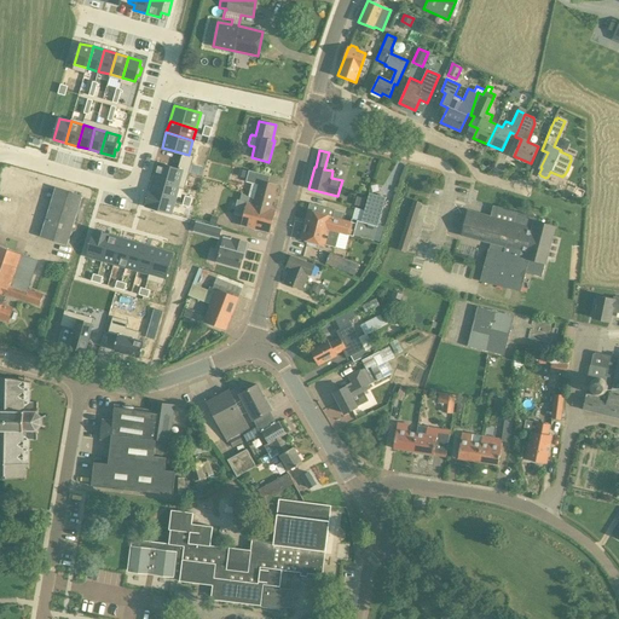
[(157,163),(152,179),(179,186),(184,172),(157,163)]
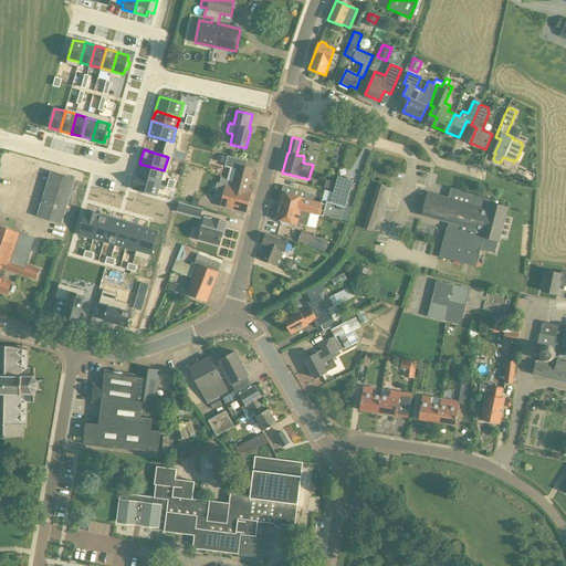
[(140,164),(137,175),(161,181),(164,171),(140,164)]
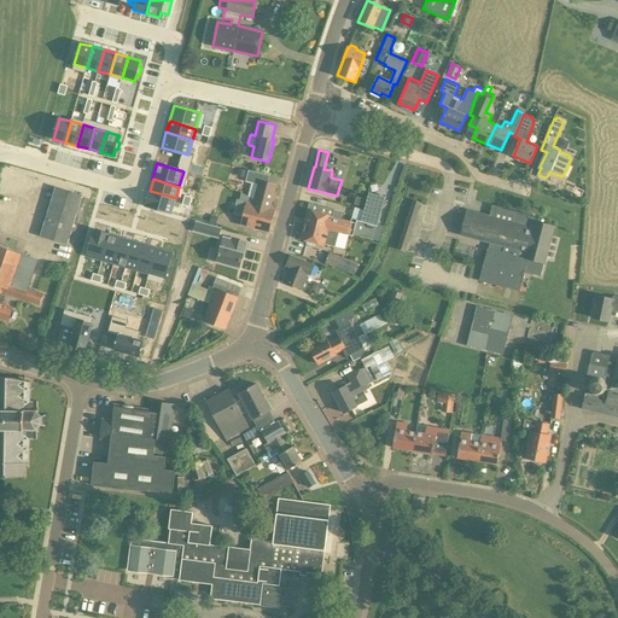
[(252,204),(270,208),(277,185),(258,180),(254,199),(252,204)]
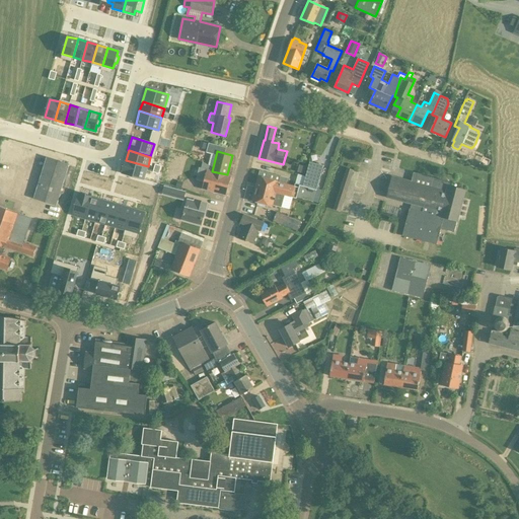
[(47,157),(33,199),(56,206),(69,164),(47,157)]
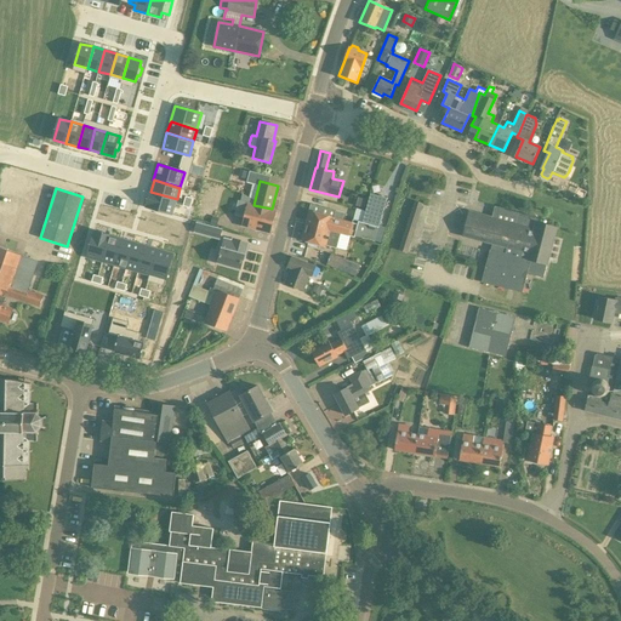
[(151,192),(146,208),(172,215),(177,199),(151,192)]
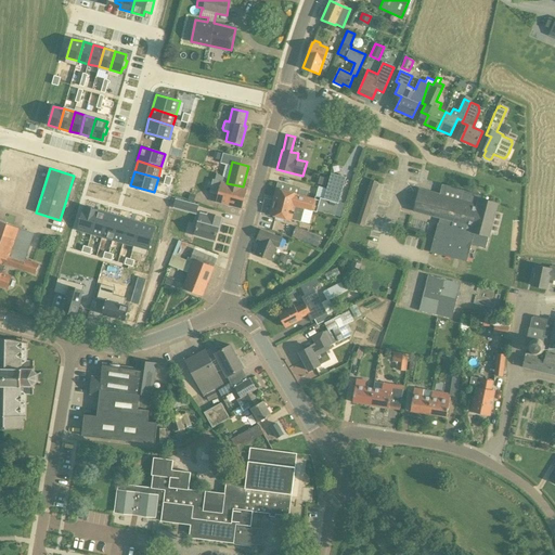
[(246,188),(243,186),(227,183),(228,179),(217,172),(215,179),(213,178),(209,192),(218,194),(216,202),(241,208),(246,188)]
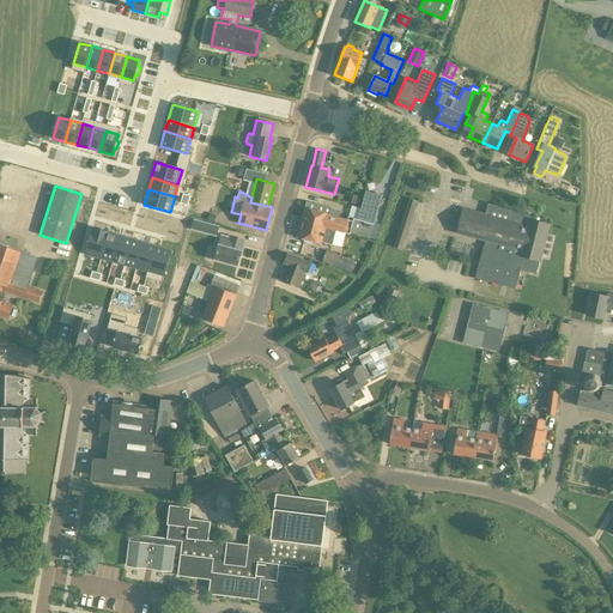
[(360,208),(377,213),(382,195),(365,190),(360,208)]
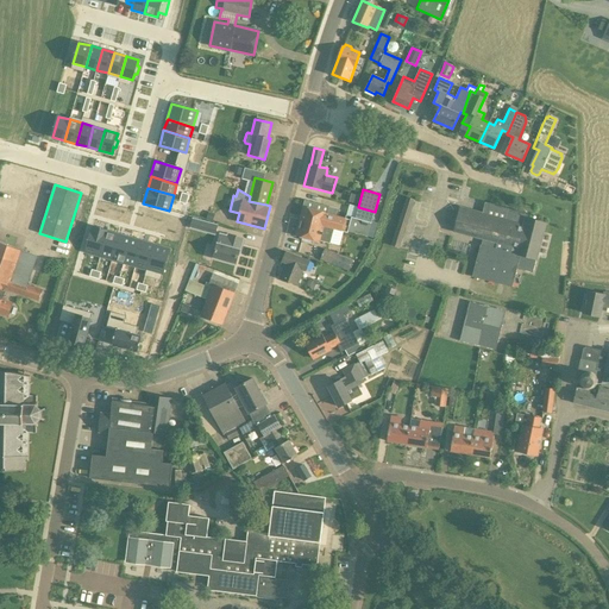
[(360,195),(351,193),(349,202),(358,205),(360,195)]
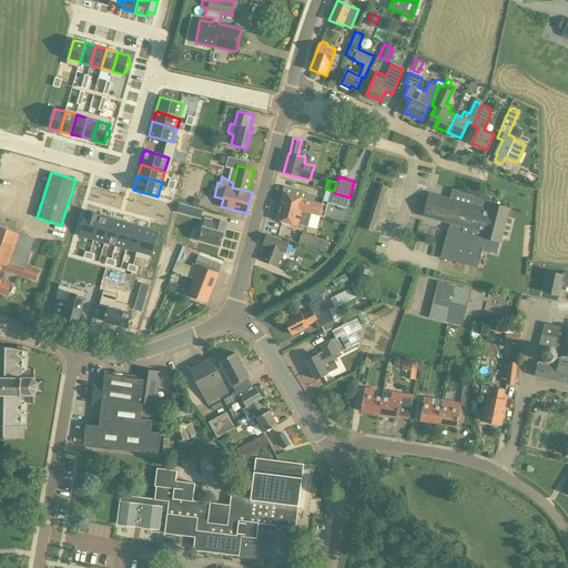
[(372,232),(386,186),(379,183),(364,229),(372,232)]
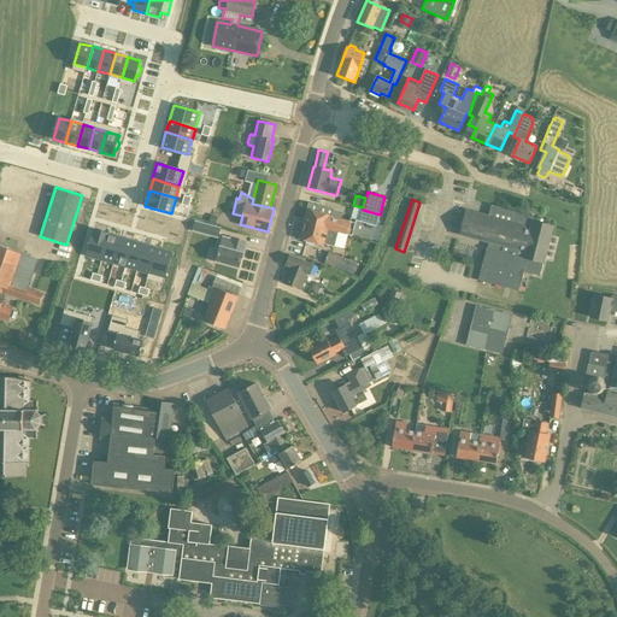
[(382,228),(376,225),(380,215),(363,210),(359,221),(351,218),(350,222),(340,218),(341,212),(309,204),(304,222),(339,231),(346,234),(352,235),(352,234),(378,241),(382,228)]
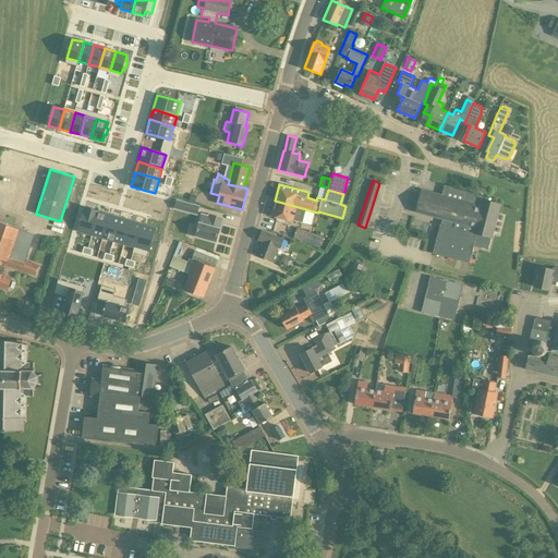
[(459,223),(465,202),(462,201),(422,190),(415,211),(459,223)]
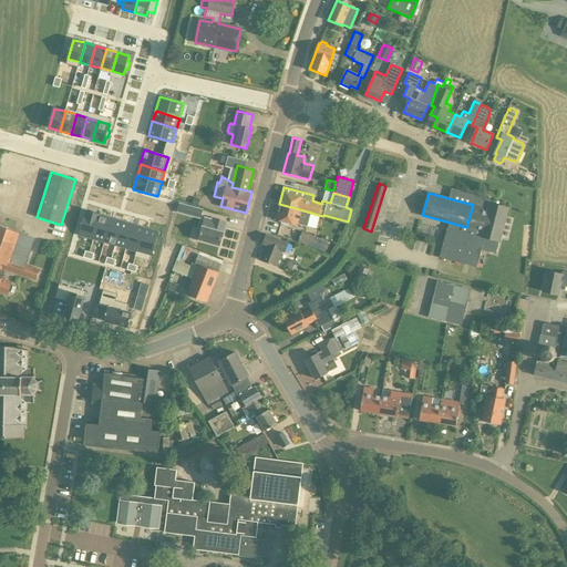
[(473,205),(466,227),(465,233),(447,227),(440,257),(476,267),(484,237),(500,241),(507,208),(490,203),(491,198),(473,194),(470,204),(473,205)]
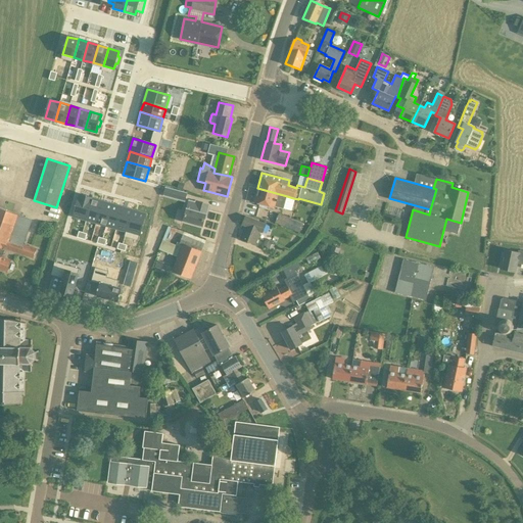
[(188,192),(165,186),(162,195),(185,201),(188,192)]
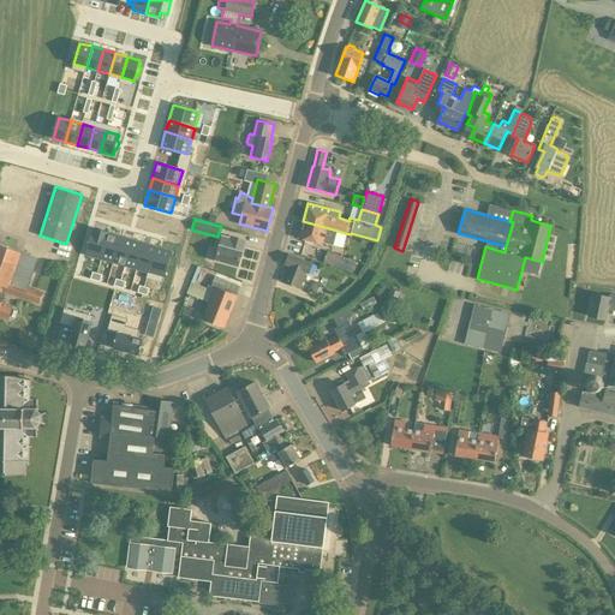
[(305,239),(315,242),(322,244),(322,243),(333,246),(338,231),(303,221),(298,237),(305,239)]
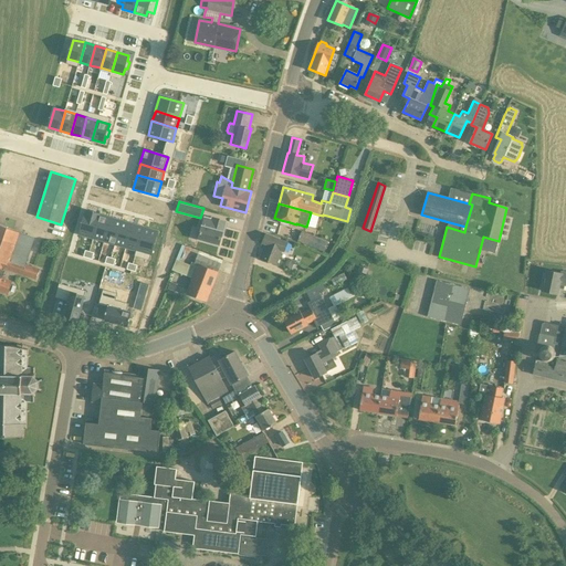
[(85,210),(79,234),(93,239),(100,215),(85,210)]
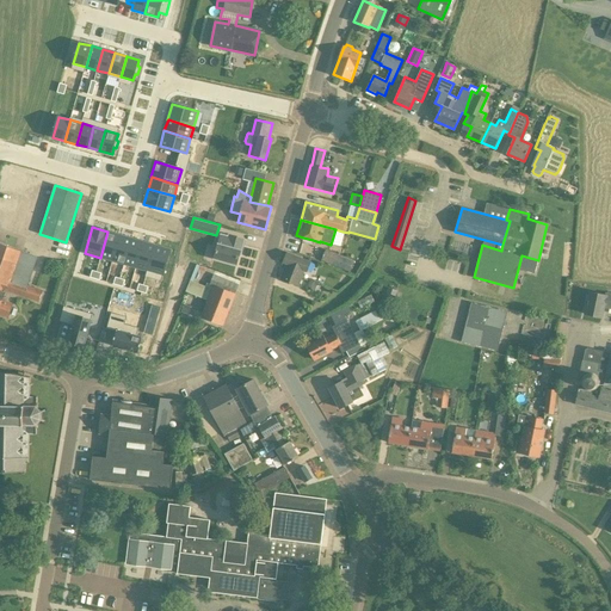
[(107,232),(100,258),(112,261),(119,235),(107,232)]
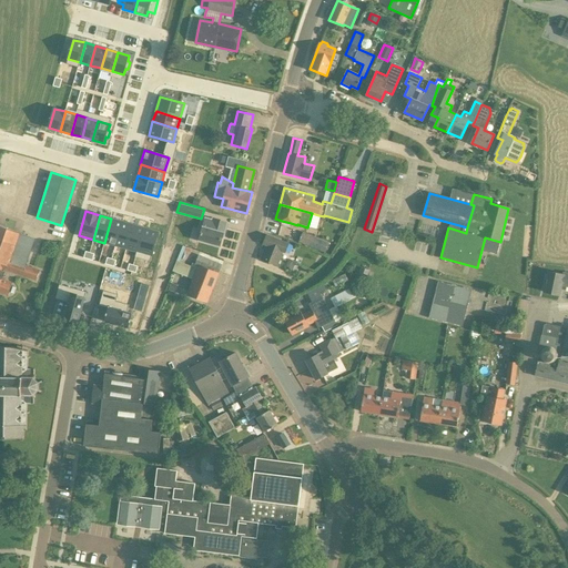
[(224,233),(227,223),(212,219),(212,220),(205,217),(199,241),(220,246),(223,233),(224,233)]
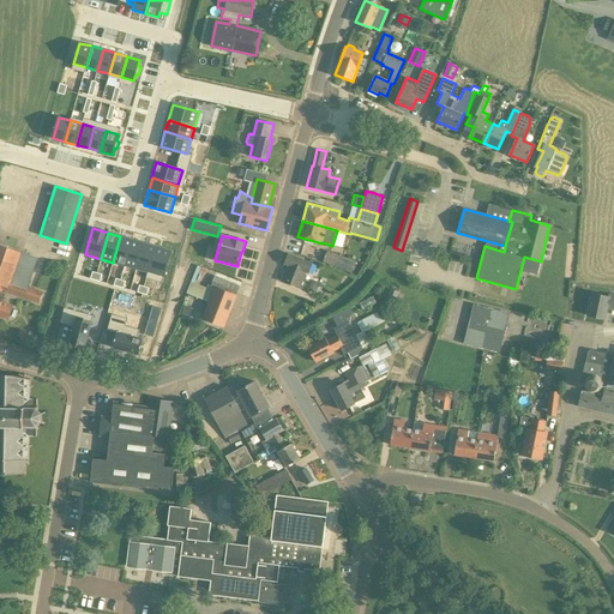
[(120,236),(113,263),(125,265),(132,239),(120,236)]
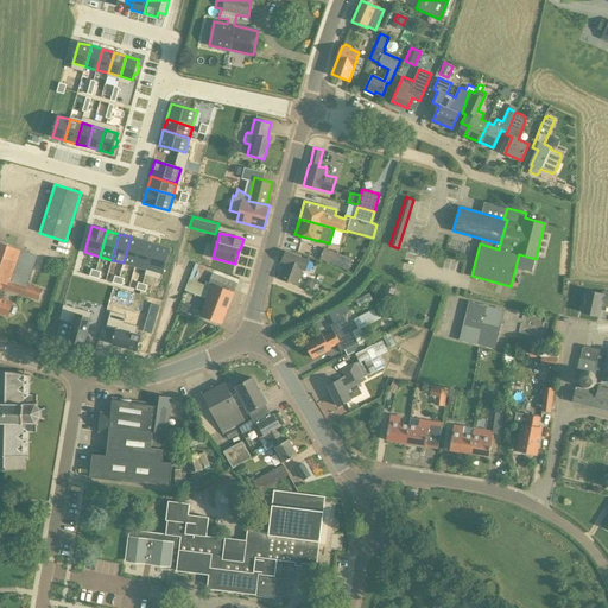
[(131,236),(124,263),(135,266),(143,240),(131,236)]
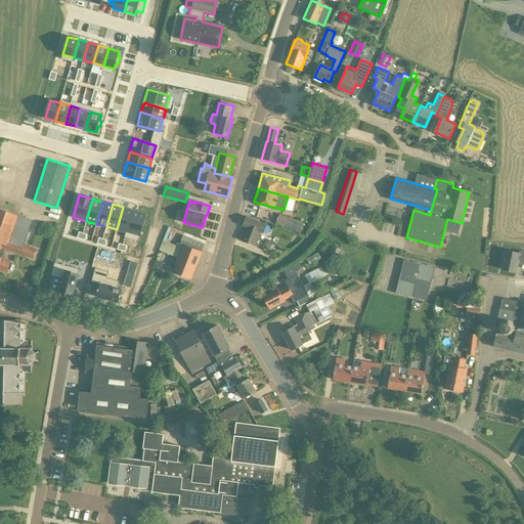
[(123,207),(117,229),(126,232),(133,210),(123,207)]
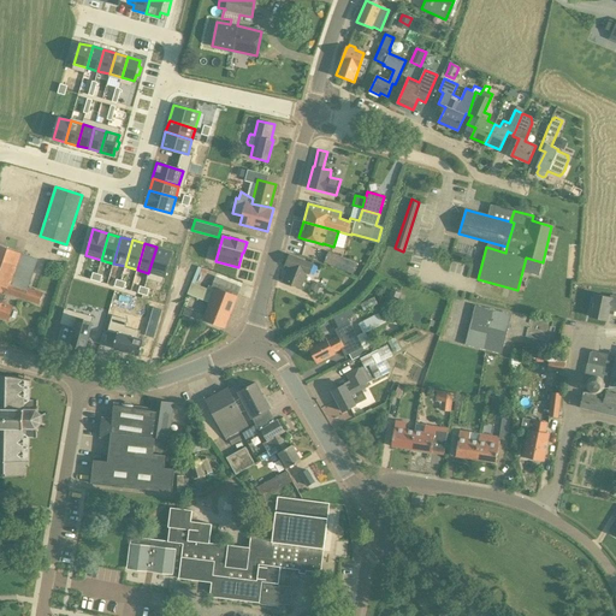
[(0,317),(7,320),(12,307),(1,302),(4,295),(1,295),(3,291),(39,304),(43,292),(28,288),(39,259),(0,244),(0,317)]
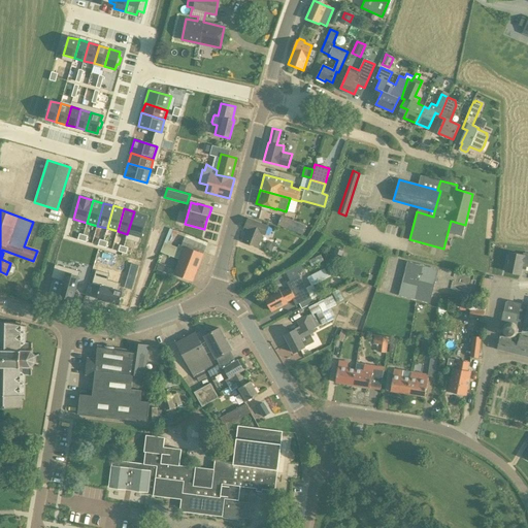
[(134,211),(127,234),(140,238),(147,216),(134,211)]
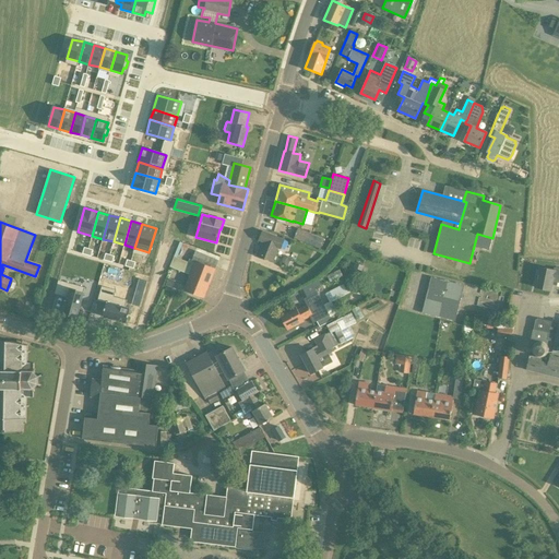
[(323,238),(297,227),(294,238),(319,248),(323,238)]
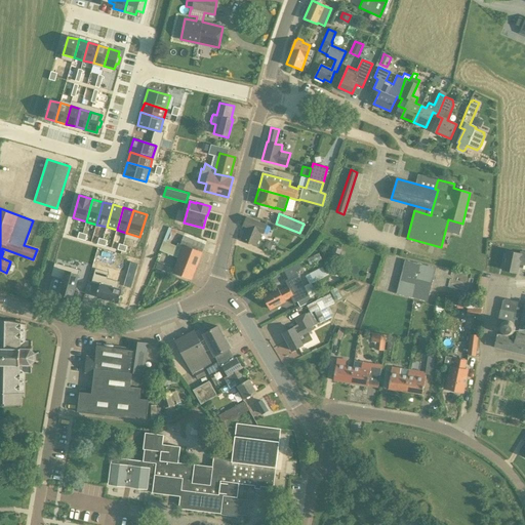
[(264,233),(267,225),(246,216),(243,226),(246,227),(241,239),(256,245),(261,233),(264,233)]
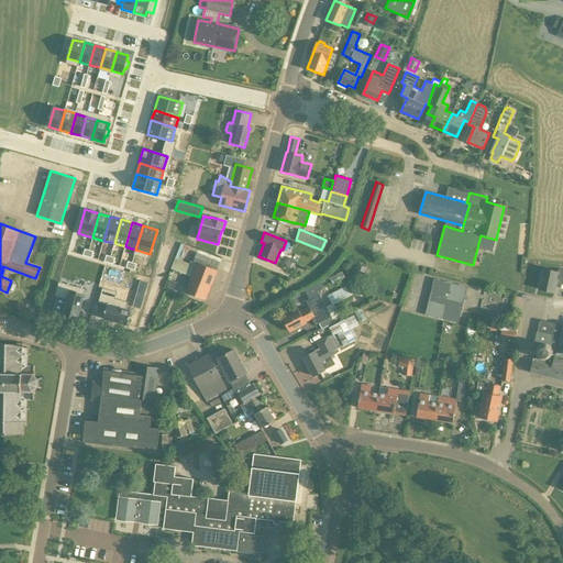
[(205,299),(217,271),(222,256),(206,250),(198,249),(194,261),(190,260),(189,263),(178,258),(185,243),(181,242),(170,268),(191,277),(186,291),(205,299)]
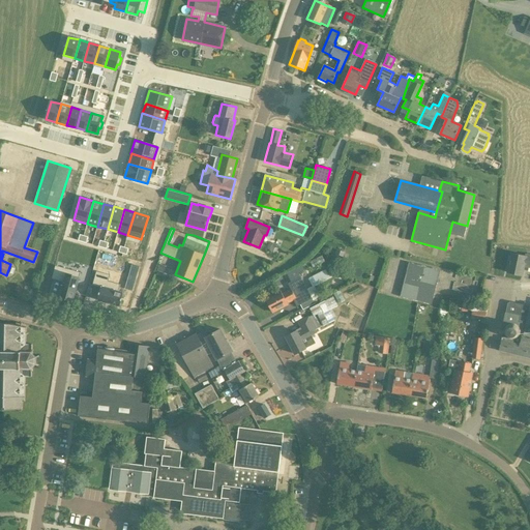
[(273,252),(275,245),(269,243),(267,249),(273,252)]
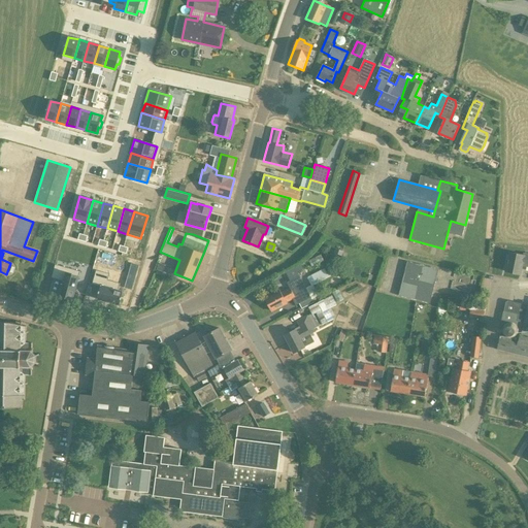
[(334,249),(332,256),(340,258),(342,251),(334,249)]
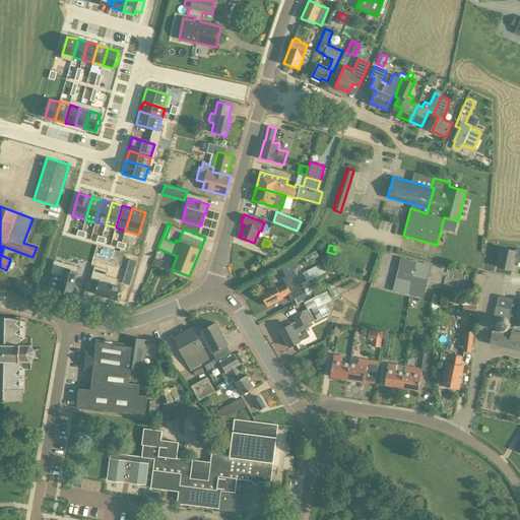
[(519,262),(519,250),(515,249),(515,251),(502,249),(498,267),(512,270),(514,261),(519,262)]
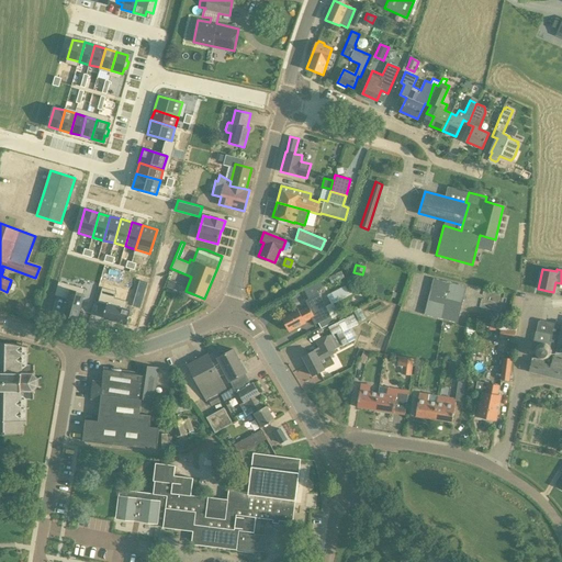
[(333,283),(345,278),(341,271),(329,278),(333,283)]
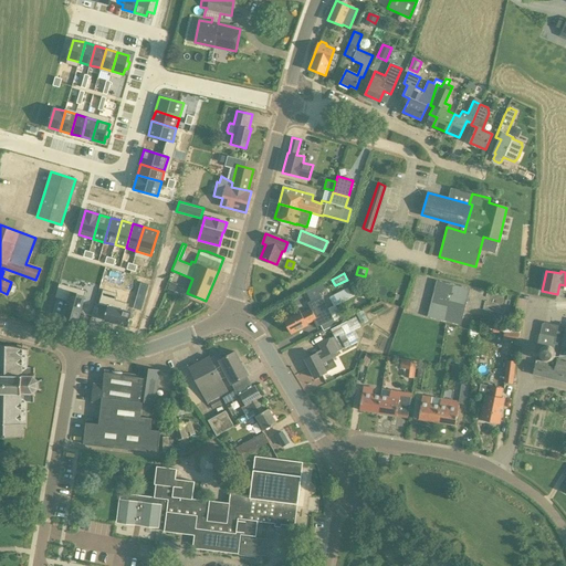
[(436,280),(427,316),(460,325),(470,289),(436,280)]
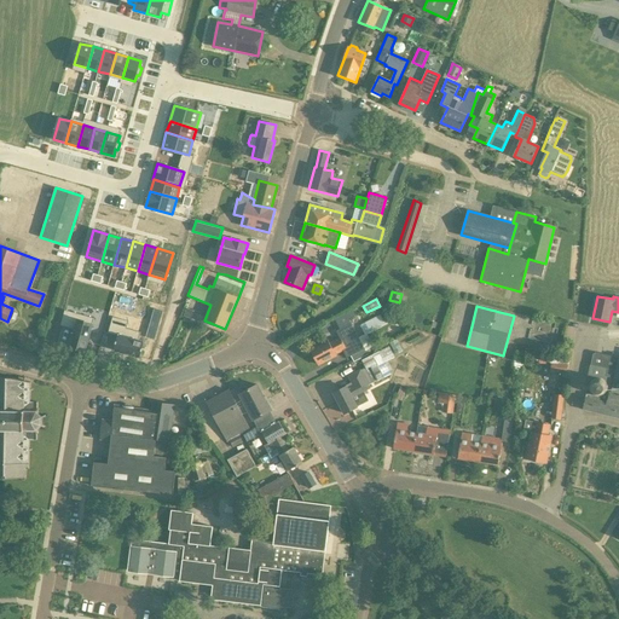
[(146,337),(155,340),(163,311),(154,308),(146,337)]
